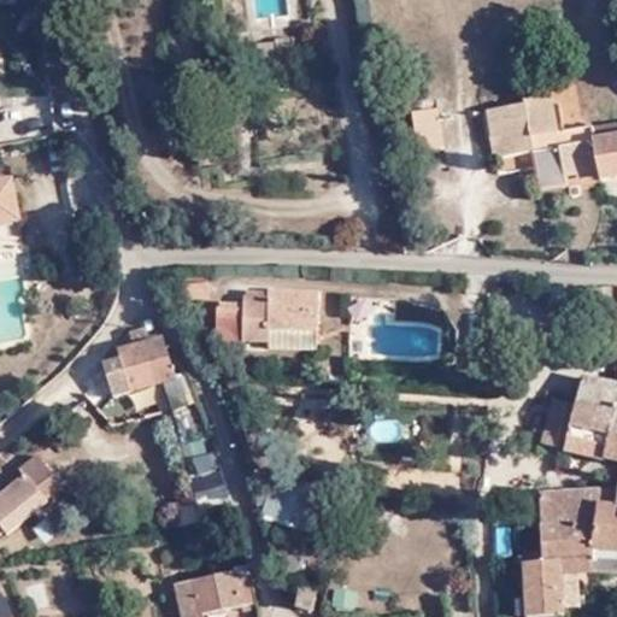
[(558,133),(564,131),(562,101),(553,101),(552,94),(528,97),(528,101),(489,106),(495,141),(558,133)]
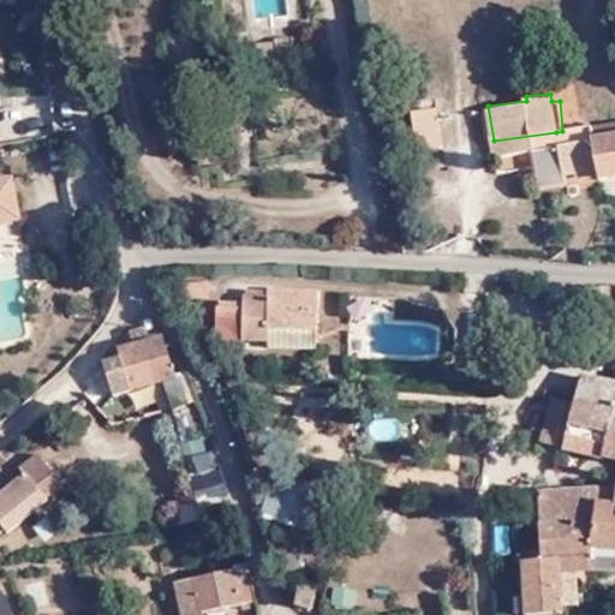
[(413,112),(418,151),(442,148),(436,109),(413,112)]
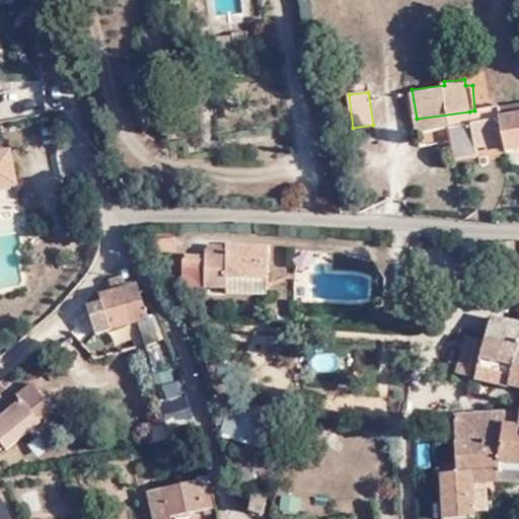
[(518,106),(500,109),(499,107),(474,110),(469,112),(469,126),(472,126),(475,148),(488,147),(490,151),(502,149),(507,151),(518,149),(518,106)]
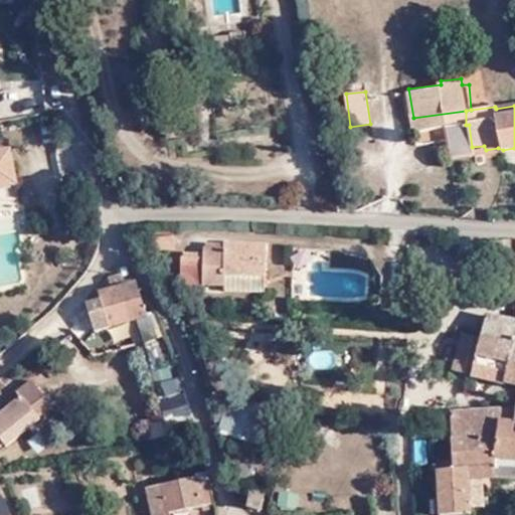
[(413,118),(415,131),(466,125),(466,111),(413,118)]
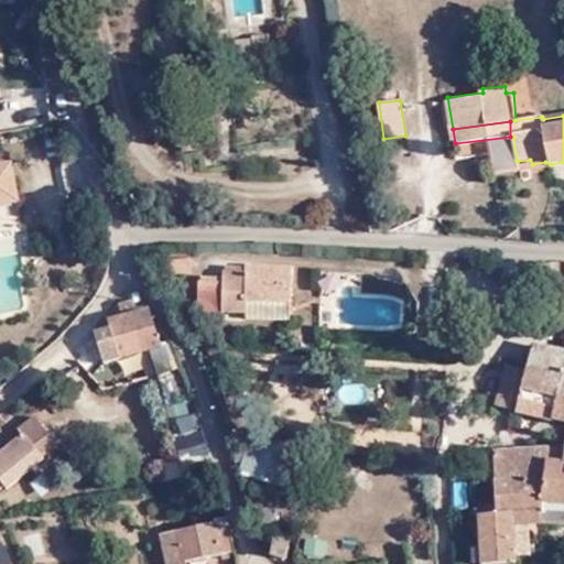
[(0,203),(11,201),(3,162),(0,162),(0,203)]
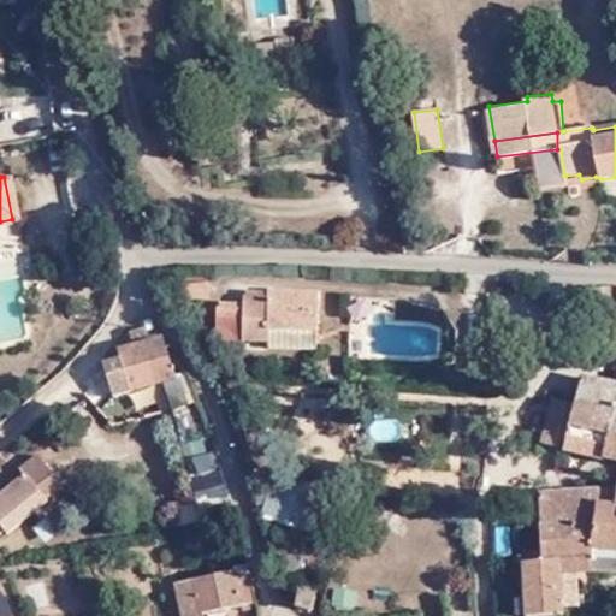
[(67,183),(41,187),(46,220),(72,215),(67,183)]
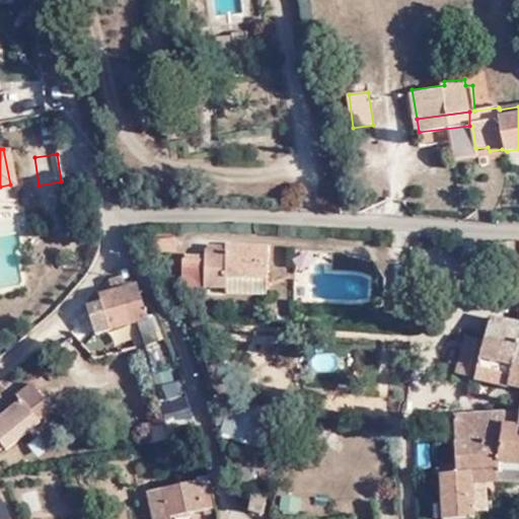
[(226,276),(267,276),(266,248),(203,246),(201,260),(180,258),(181,289),(204,291),(204,285),(226,285),(226,276)]
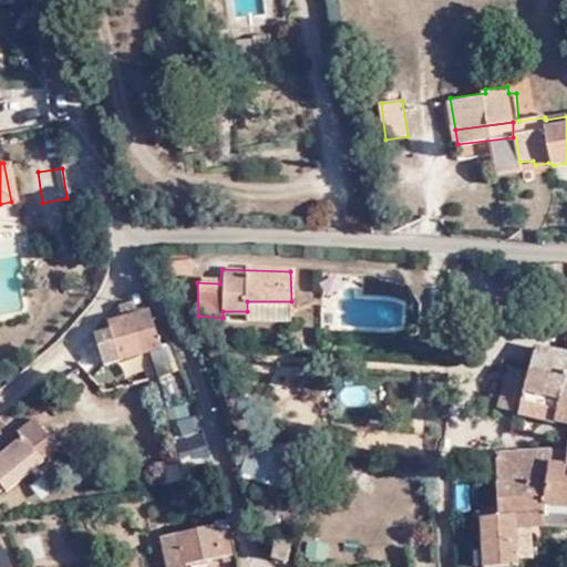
[(292,320),(291,301),(247,301),(247,311),(246,319),(292,320)]
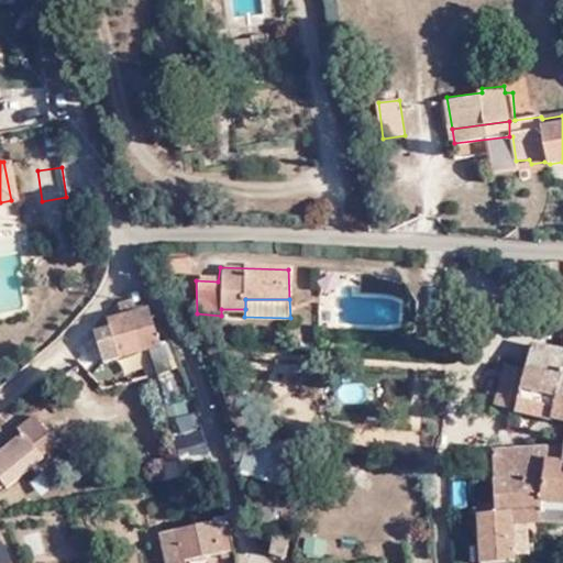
[(114,313),(108,315),(110,324),(118,353),(119,357),(145,351),(134,310),(131,301),(121,302),(122,308),(114,309),(114,313)]
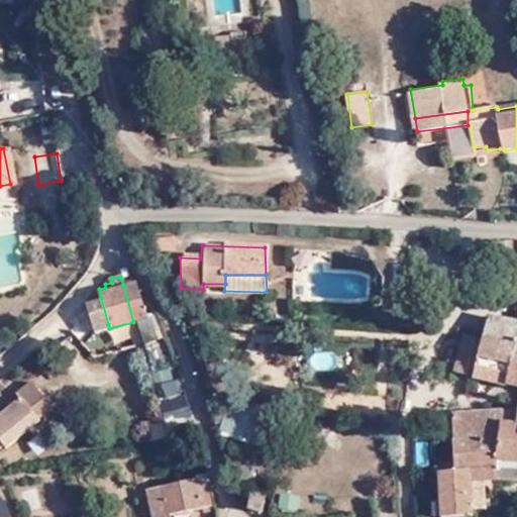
[(135,282),(123,285),(133,322),(138,335),(138,338),(157,333),(153,321),(148,322),(135,282)]
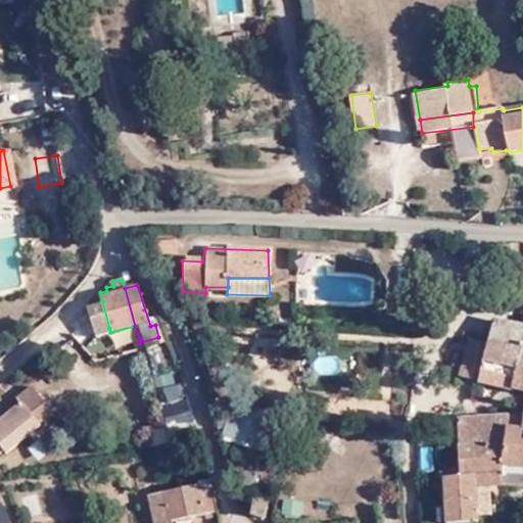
[(109,328),(102,301),(89,306),(96,332),(109,328)]
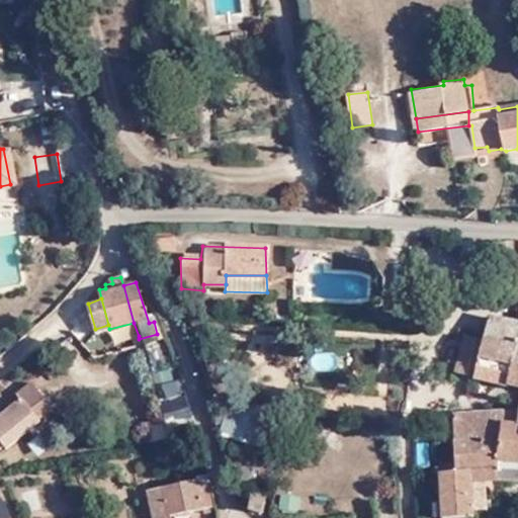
[(472,375),(517,384),(517,347),(517,329),(517,325),(487,320),(472,375)]
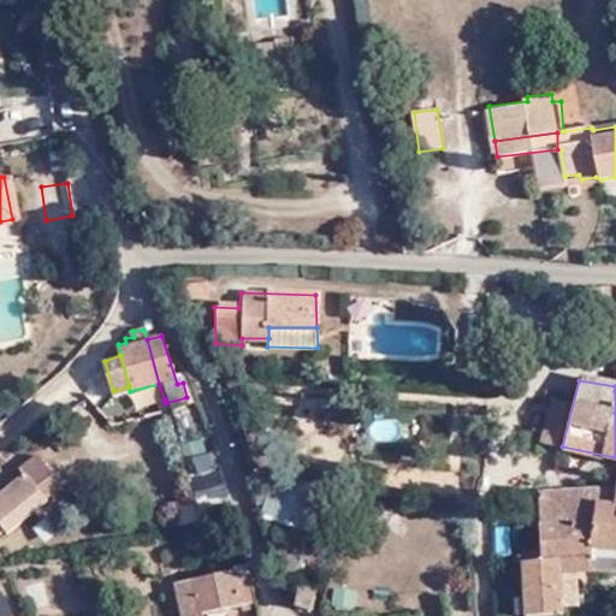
[(130,391),(135,406),(165,400),(159,384),(130,391)]
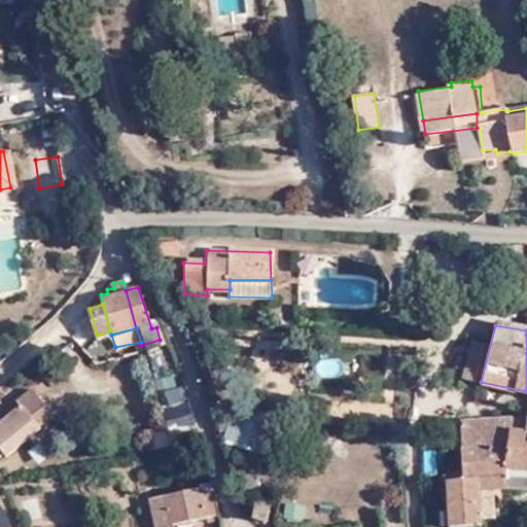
[(477,383),(488,347),(472,342),(461,378),(477,383)]
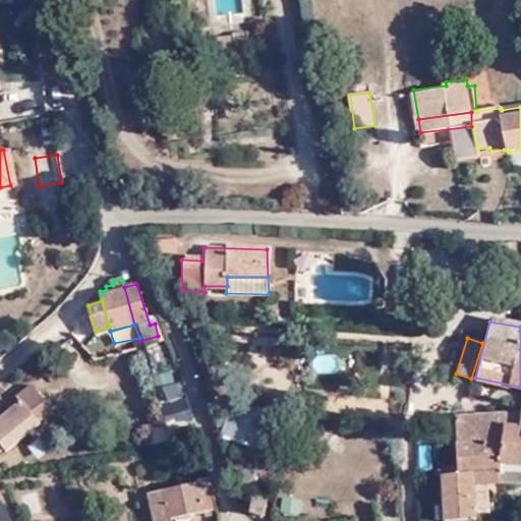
[(174,363),(149,372),(174,443),(199,433),(174,363)]
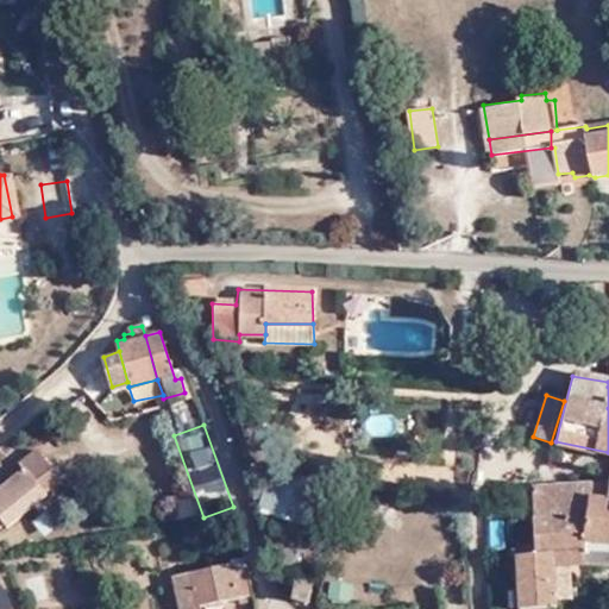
[(32,479),(0,503),(0,514),(8,526),(13,533),(33,519),(50,506),(56,501),(54,498),(69,485),(45,454),(25,470),(32,479)]
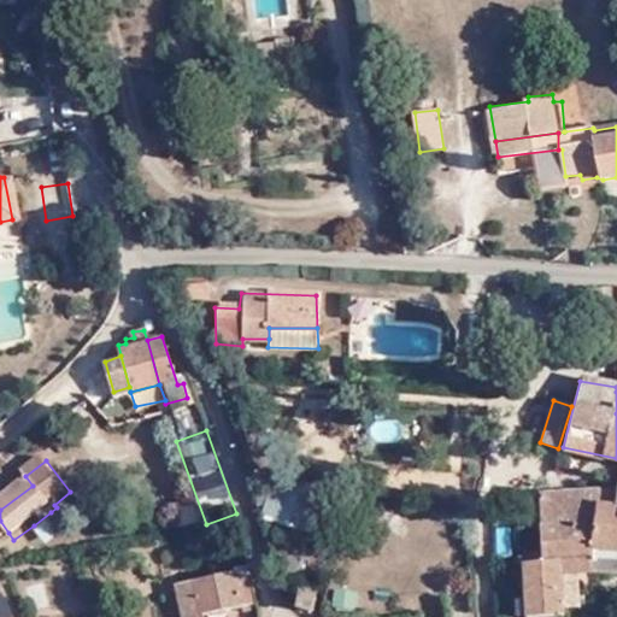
[(616,480),(616,481),(616,486),(609,524),(539,524),(541,563),(526,562),(529,615),(564,615),(565,606),(581,605),(580,573),(616,570),(616,480)]
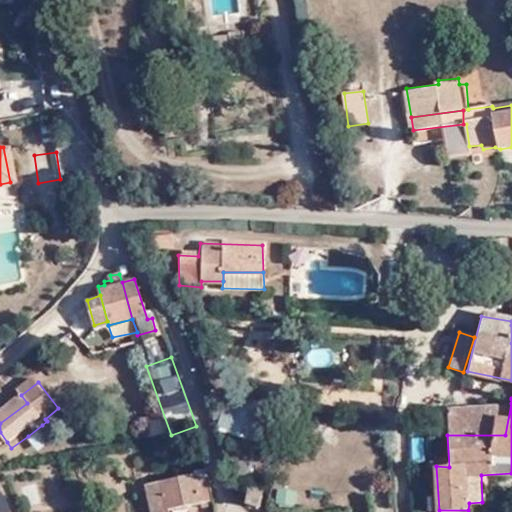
[(447,430),(447,435),(505,435),(511,403),(447,410),(447,430)]
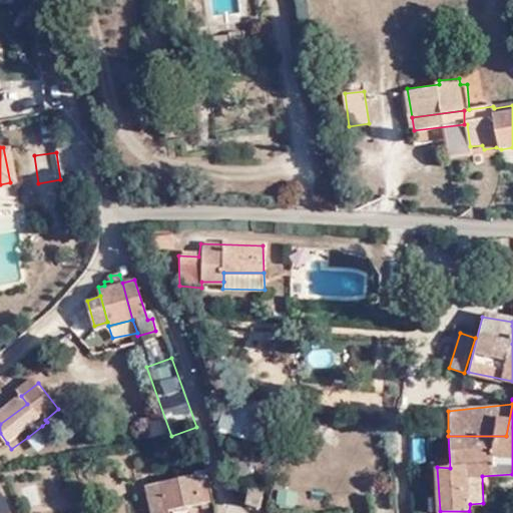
[(49,435),(42,426),(28,437),(36,446),(49,435)]
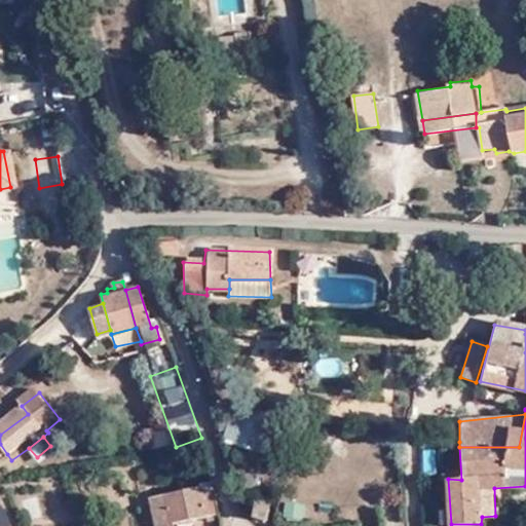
[(217,510),(213,489),(202,491),(202,486),(153,497),(158,525),(173,525),(173,519),(217,510)]
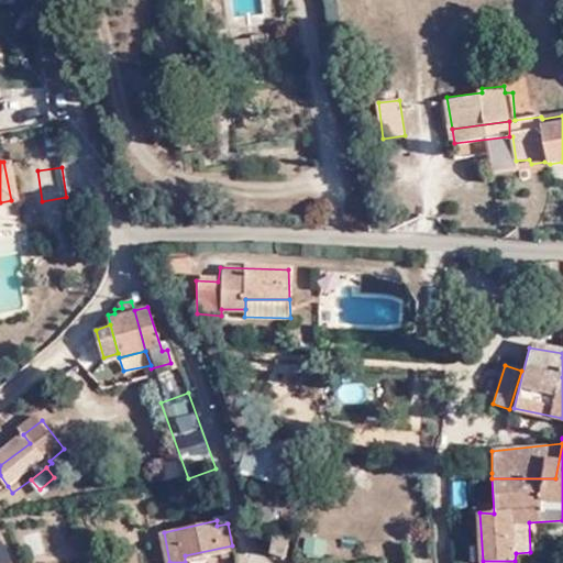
[(276,551),(287,553),(289,541),(279,539),(276,551)]
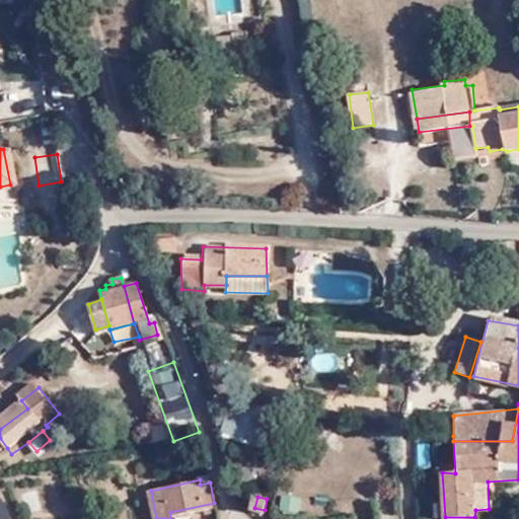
[(9,518),(6,503),(0,503),(0,518),(9,518)]
